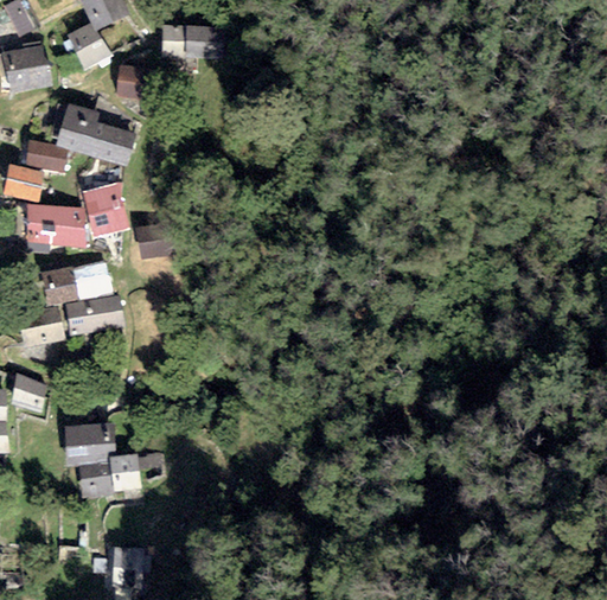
[(42,20),(30,0),(8,0),(24,30),(42,20)]
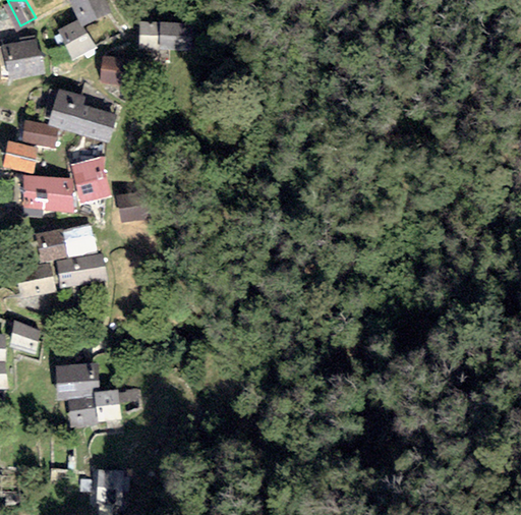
[(67,0),(76,18),(57,29),(70,58),(96,44),(81,26),(111,10),(105,0),(67,0)]
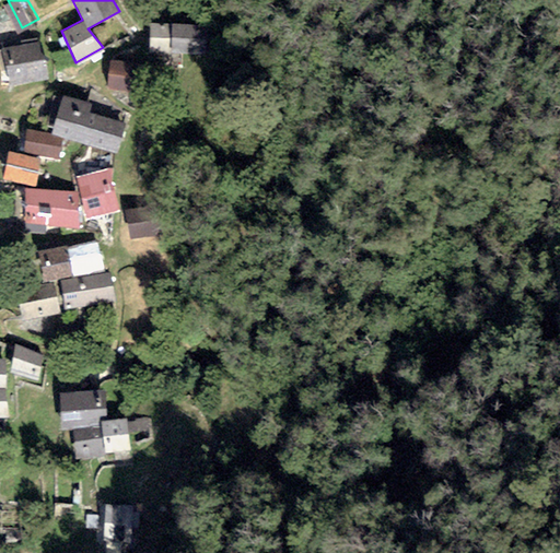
[(208,22),(149,23),(149,51),(208,51),(208,22)]
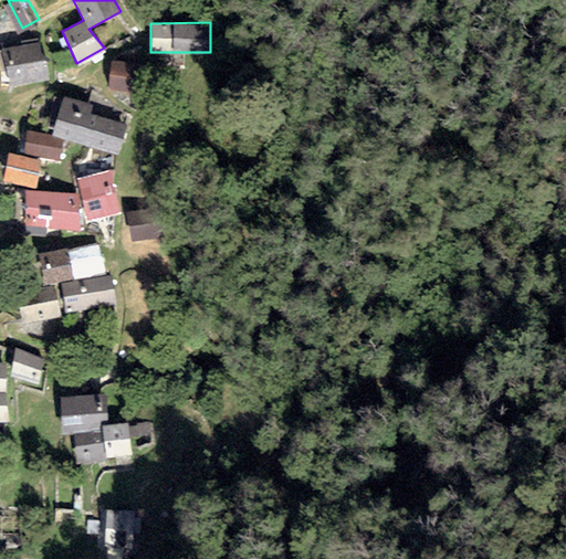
[(13,67),(3,70),(8,87),(50,77),(40,40),(8,48),(13,67)]
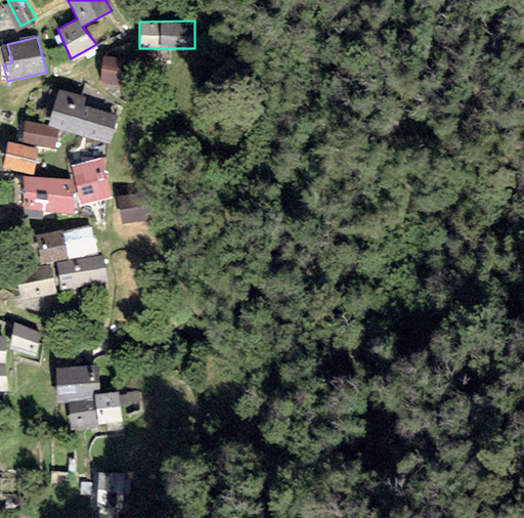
[(131,57),(102,54),(99,83),(128,87),(131,57)]
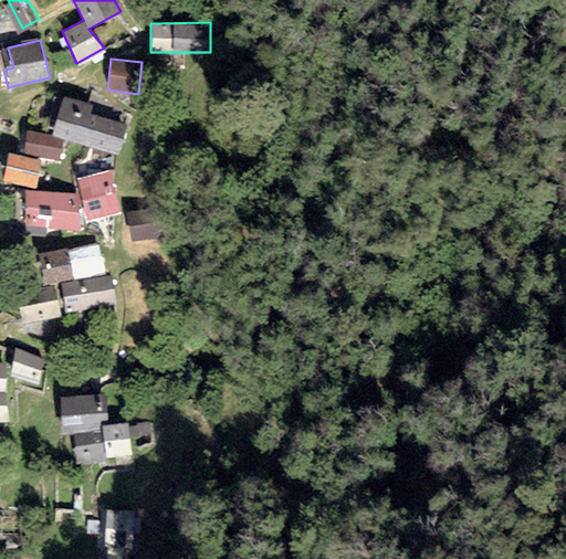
[(92,104),(63,98),(53,132),(27,129),(23,153),(60,157),(61,140),(117,153),(125,123),(90,113),(92,104)]
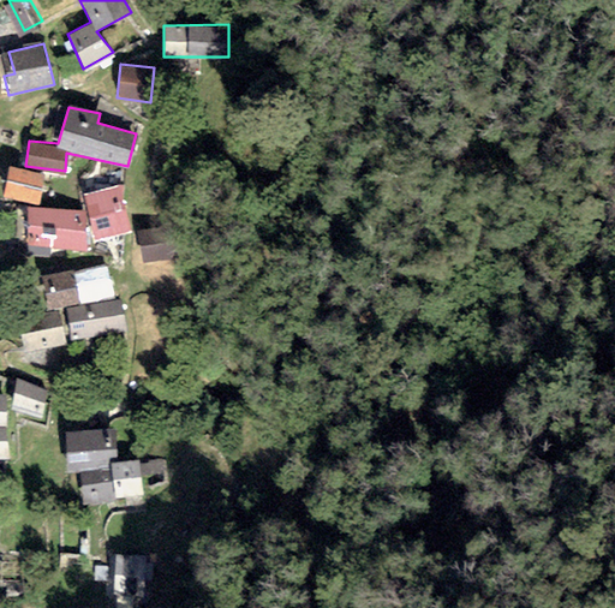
[(45,174),(9,167),(3,198),(39,204),(45,174)]
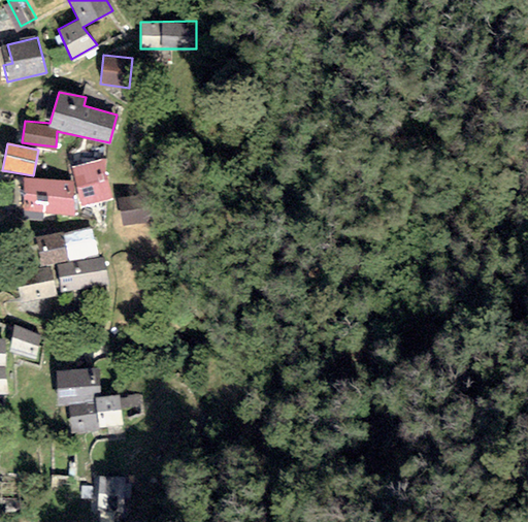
[(101,159),(71,167),(81,206),(111,198),(101,159)]
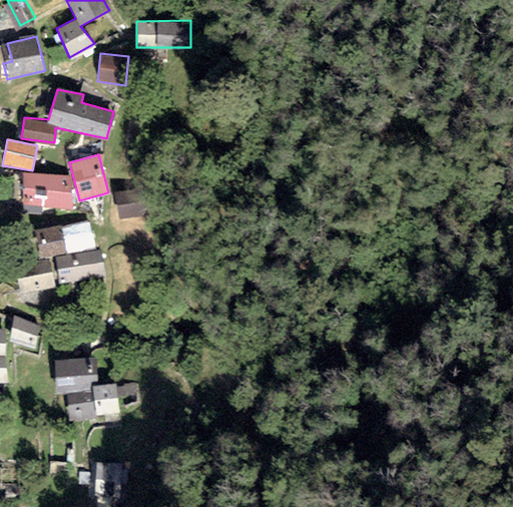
[(71,173),(21,174),(22,206),(71,205),(71,173)]
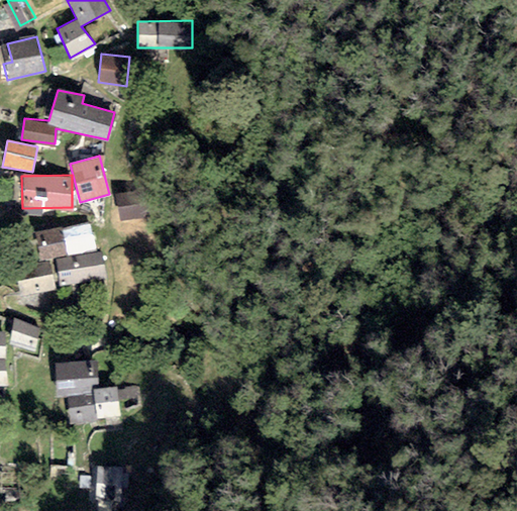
[(144,187),(115,194),(120,220),(150,214),(144,187)]
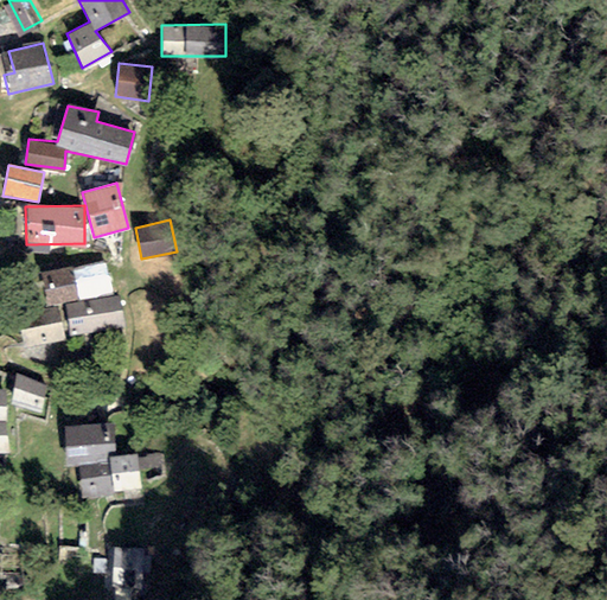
[(104,259),(40,274),(45,304),(17,311),(23,346),(65,334),(57,306),(64,305),(70,332),(123,323),(117,292),(112,292),(104,259)]
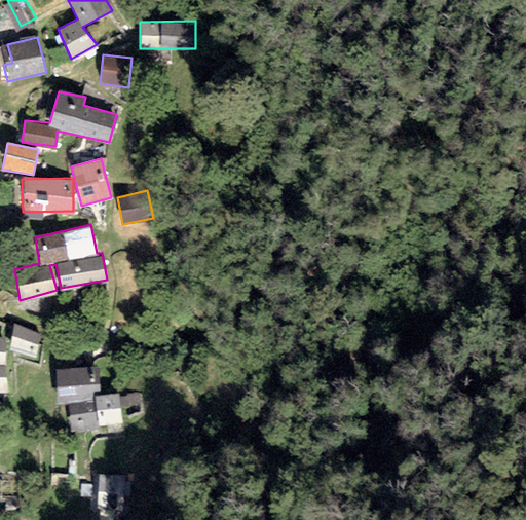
[(41,334),(15,326),(9,344),(36,351),(41,334)]
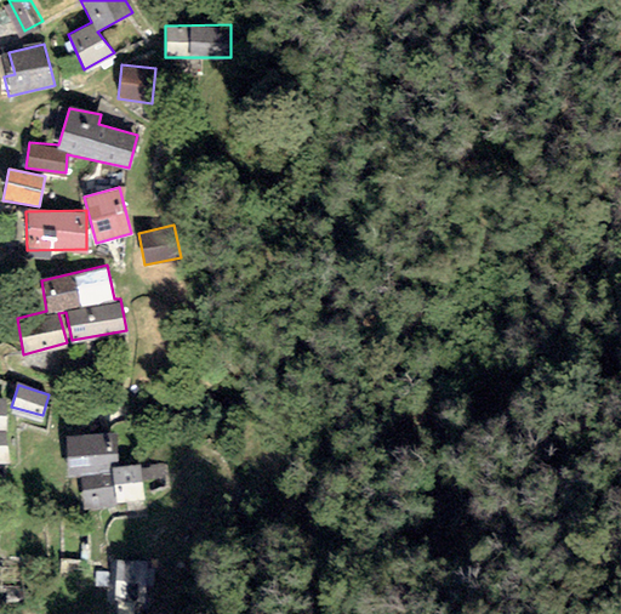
[(115,433),(68,439),(70,476),(81,477),(86,512),(144,496),(137,462),(117,465),(115,433)]
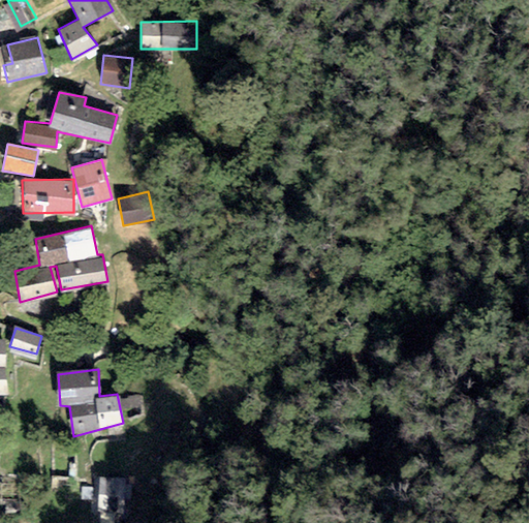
[(127,477),(99,475),(98,513),(125,514),(127,477)]
